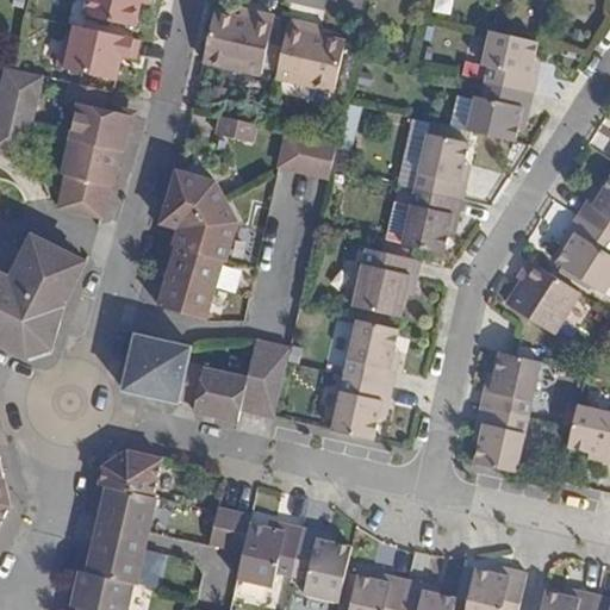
[(87,0),(85,17),(135,26),(139,2),(142,2),(142,0),(87,0)]
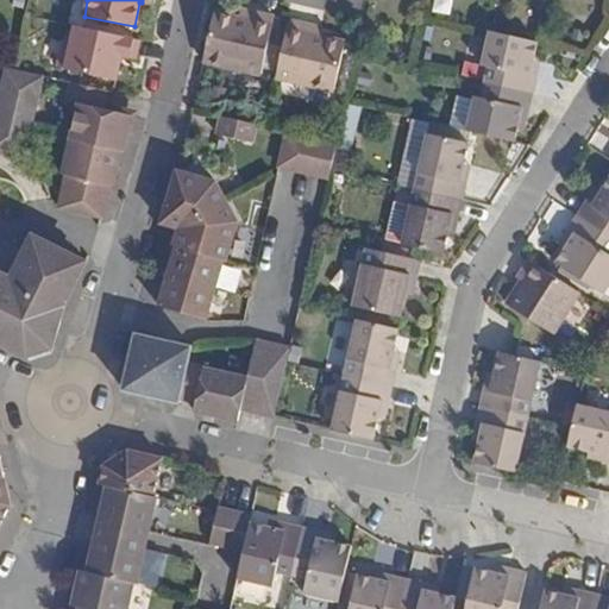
[(274,17),(256,12),(255,18),(240,14),(239,18),(215,12),(203,61),(259,74),(274,17)]
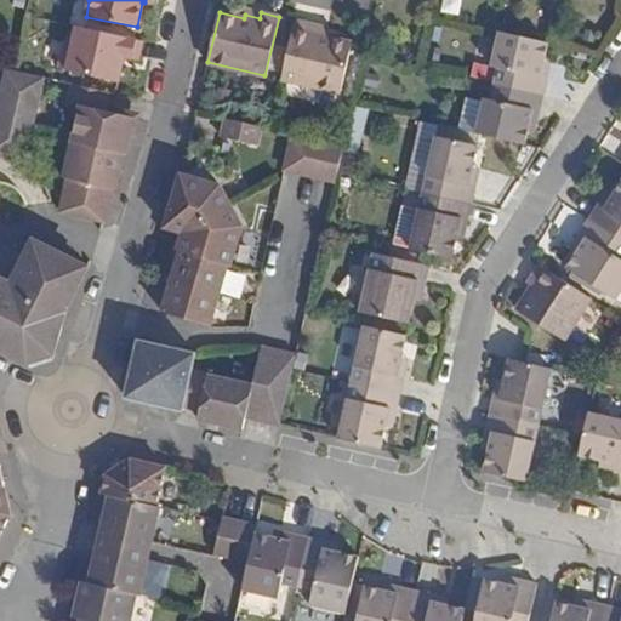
[(341,93),(352,43),(328,38),(328,34),(312,30),(313,24),(295,21),(281,81),(341,93)]
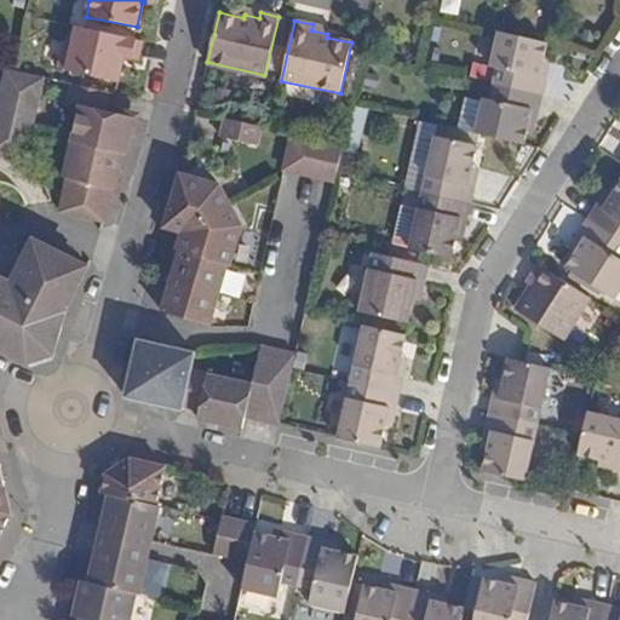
[(59,69),(119,81),(121,68),(124,57),(138,61),(143,41),(133,39),(78,26),(74,42),(65,41),(59,69)]
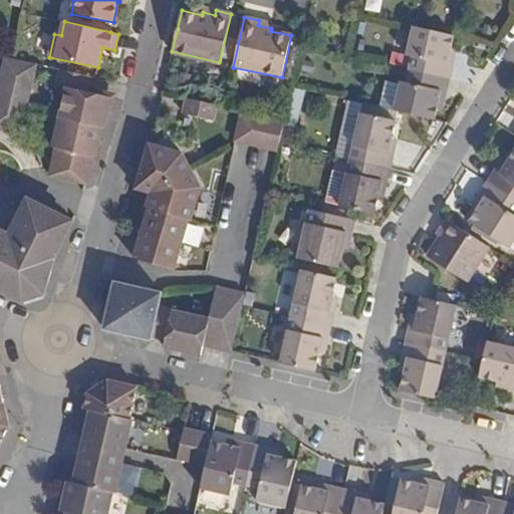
[(412,56),(409,69),(449,78),(453,63),(447,62),(450,49),(453,35),(413,26),(407,55),(412,56)]
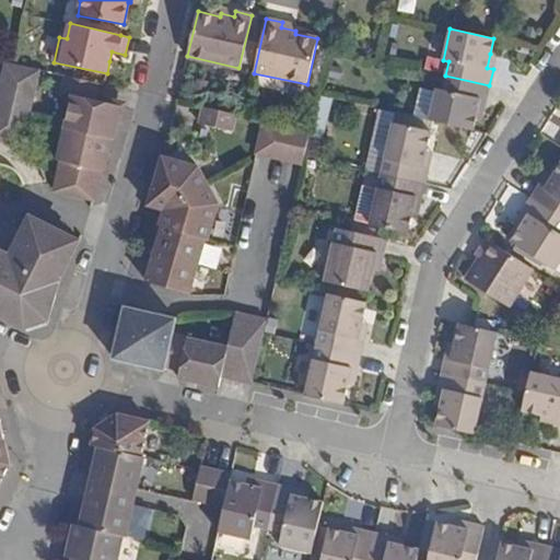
[(112,51),(109,61),(123,63),(125,55),(112,51)]
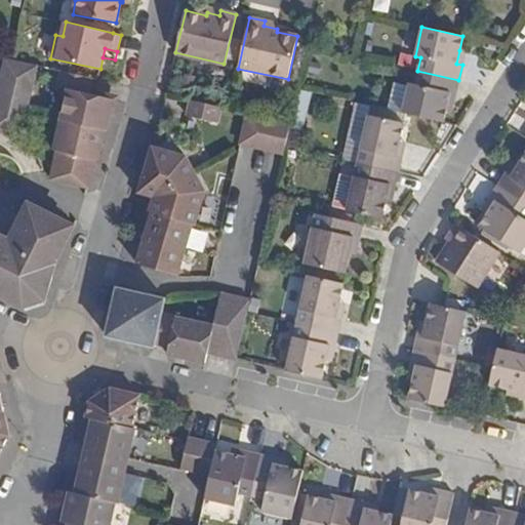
[(456,64),(462,65),(465,52),(459,50),(456,64)]
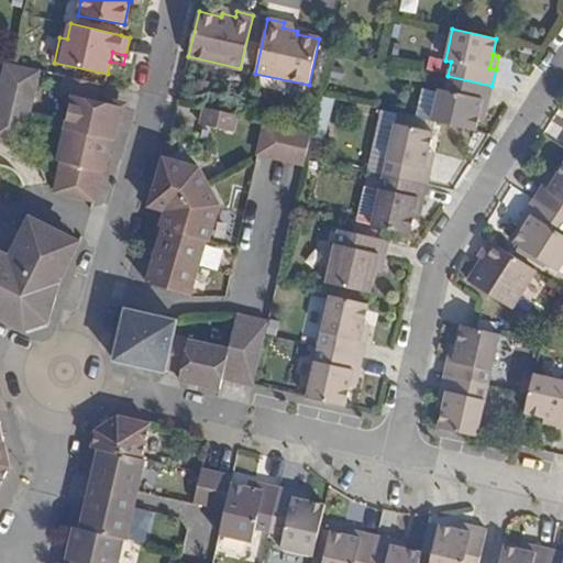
[(0,141),(22,146),(40,70),(17,65),(7,63),(0,89),(0,141)]
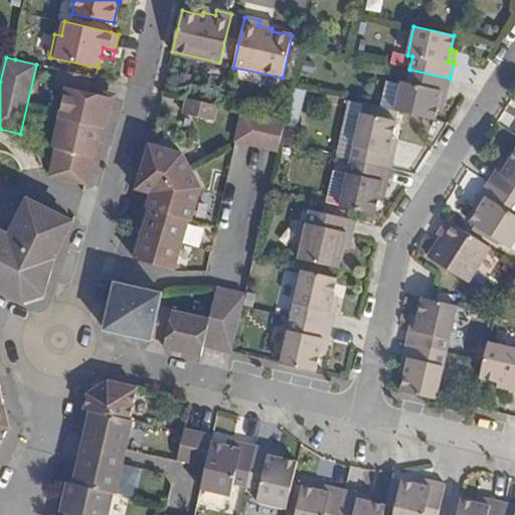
[(105,120),(111,98),(86,91),(89,76),(59,69),(56,84),(65,88),(53,147),(56,149),(51,169),(50,176),(87,184),(95,157),(97,157),(104,128),(94,124),(97,117),(105,120)]
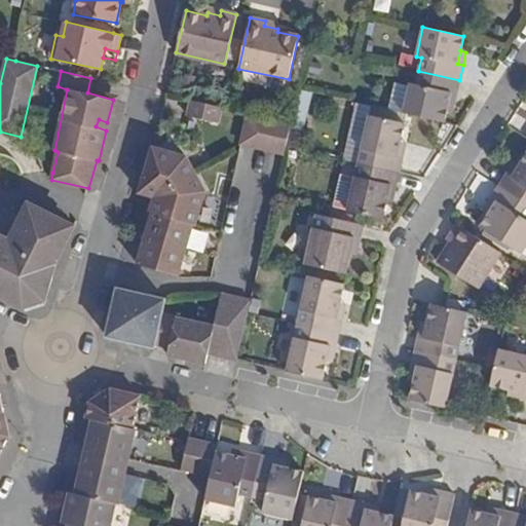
[(459,80),(418,71),(416,83),(411,83),(404,113),(445,122),(449,105),(451,94),(456,95),(459,80)]
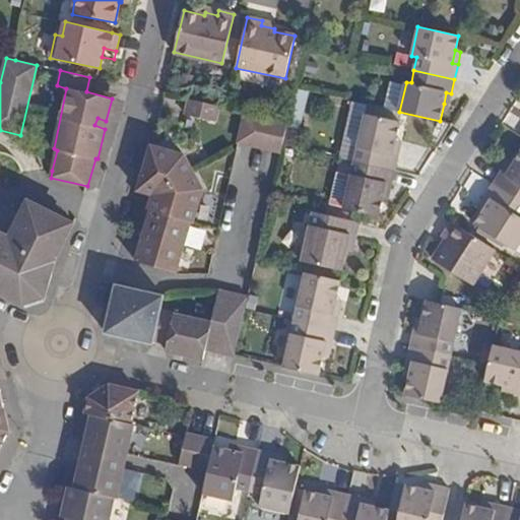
[(218,107),(188,100),(184,115),(215,122),(218,107)]
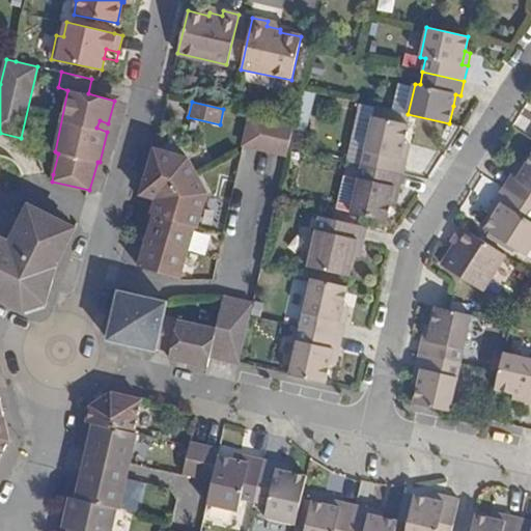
[(288,148),(295,124),(249,114),(243,146),(287,157),(288,148)]
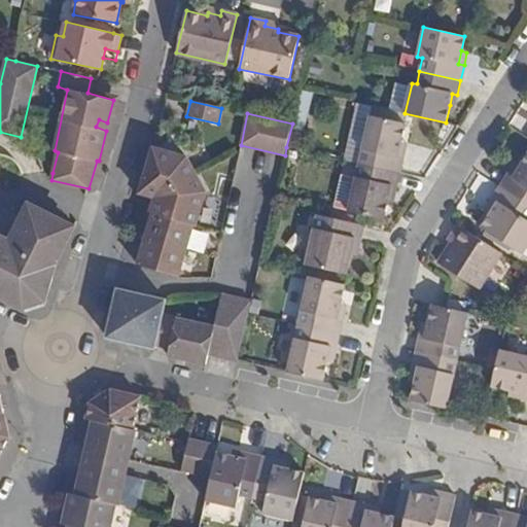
[(369,114),(357,163),(400,173),(403,157),(398,157),(401,141),(407,124),(369,114)]
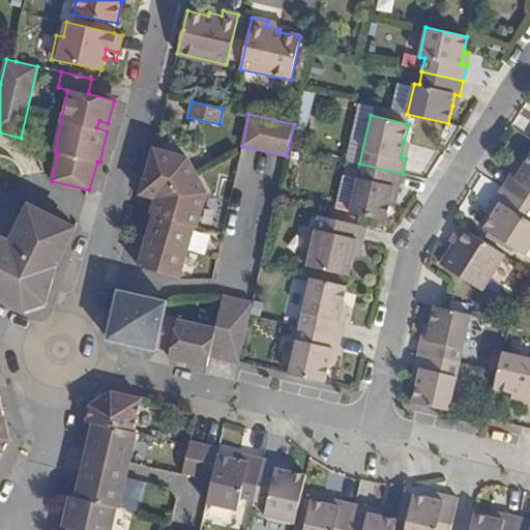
[(96,127),(107,131),(108,123),(99,120),(96,127)]
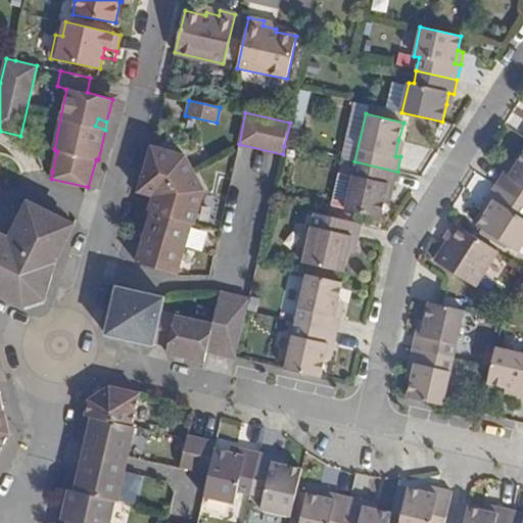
[(395,156),(400,156),(405,141),(398,140),(395,156)]
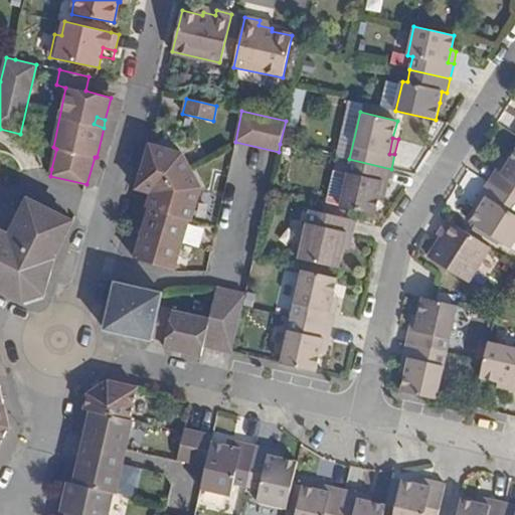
[(182,153),(150,144),(137,189),(151,193),(147,207),(150,208),(135,259),(168,269),(173,271),(188,220),(192,220),(200,187),(182,153)]
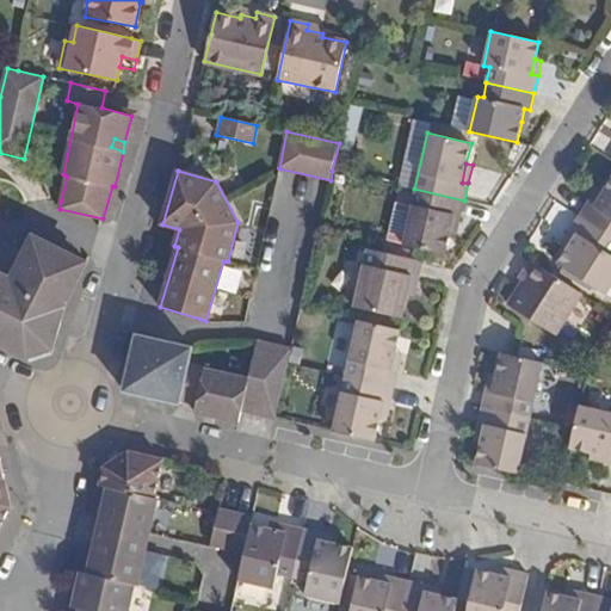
[(597,202),(590,197),(579,216),(610,235),(610,177),(603,191),(597,202)]
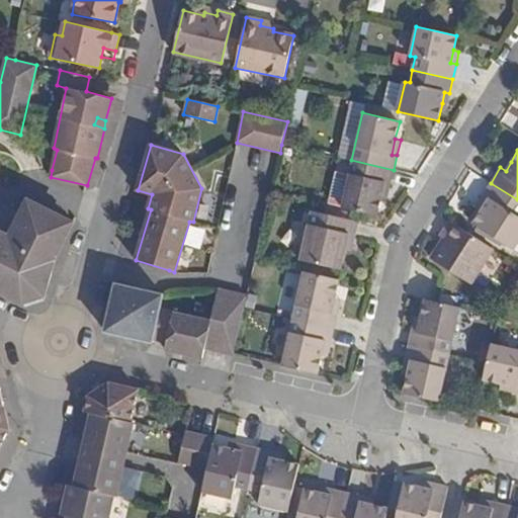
[(506,158),(500,167),(506,171),(511,162),(506,158)]
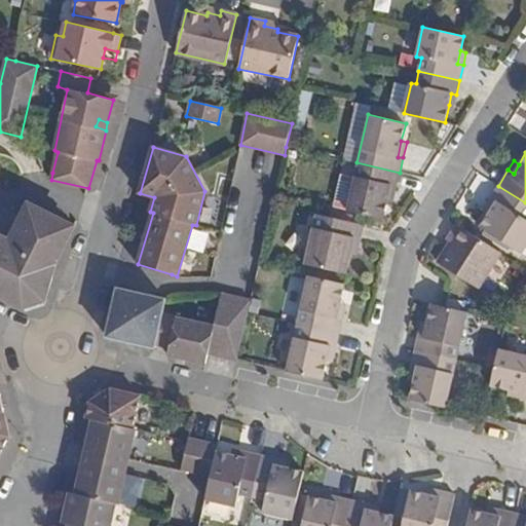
[(400,173),(357,162),(345,211),(383,219),(387,200),(389,186),(397,187),(400,173)]
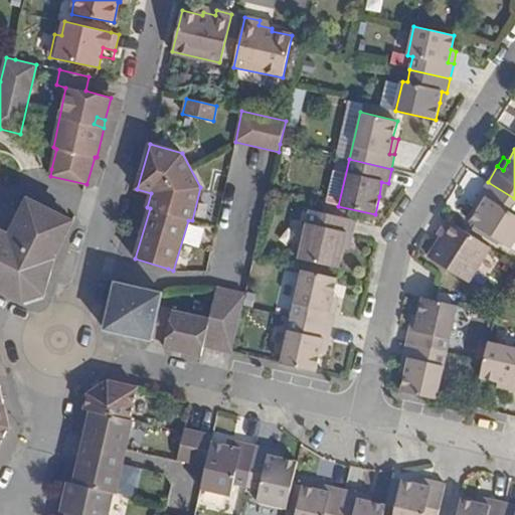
[(385,198),(388,183),(381,182),(379,196),(385,198)]
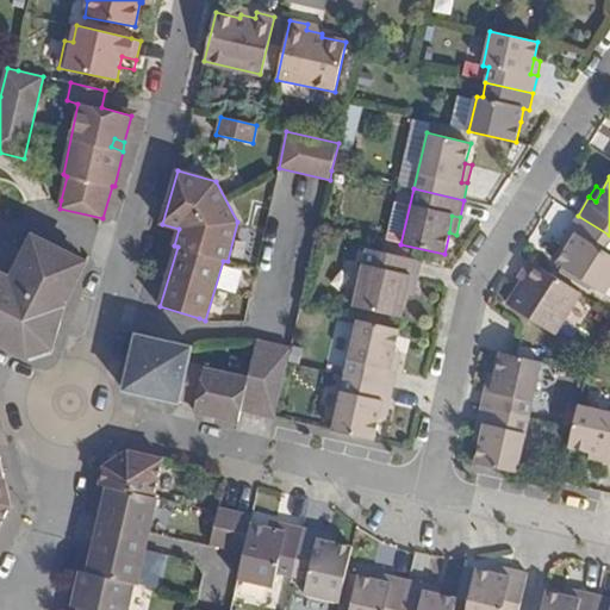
[(609,235),(578,216),(565,235),(572,238),(565,249),(556,265),(604,293),(609,286),(609,235)]
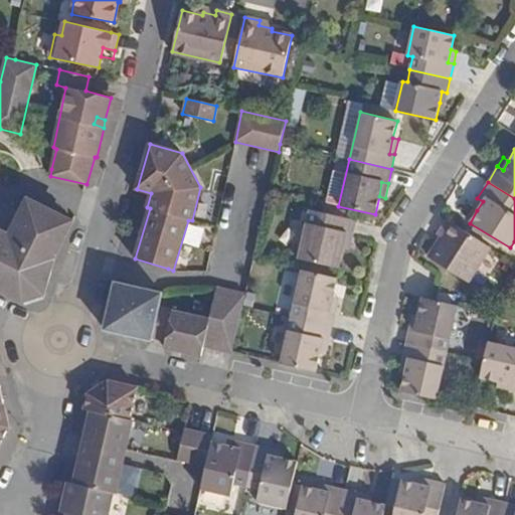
[(0,290),(23,302),(44,295),(47,284),(40,281),(43,270),(50,273),(54,258),(72,220),(26,197),(8,232),(0,228),(0,290)]
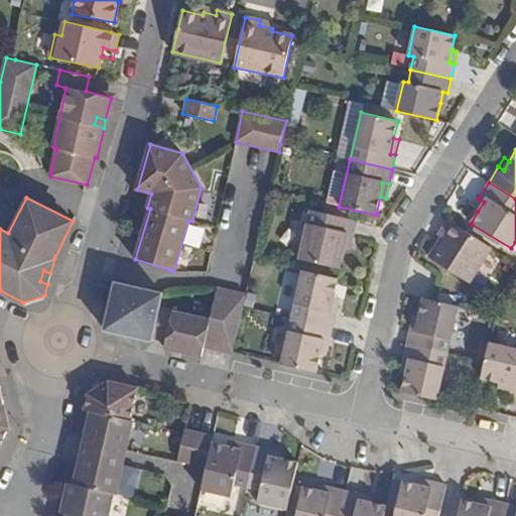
[(484,202),(478,199),(473,208),(478,211),(484,202)]
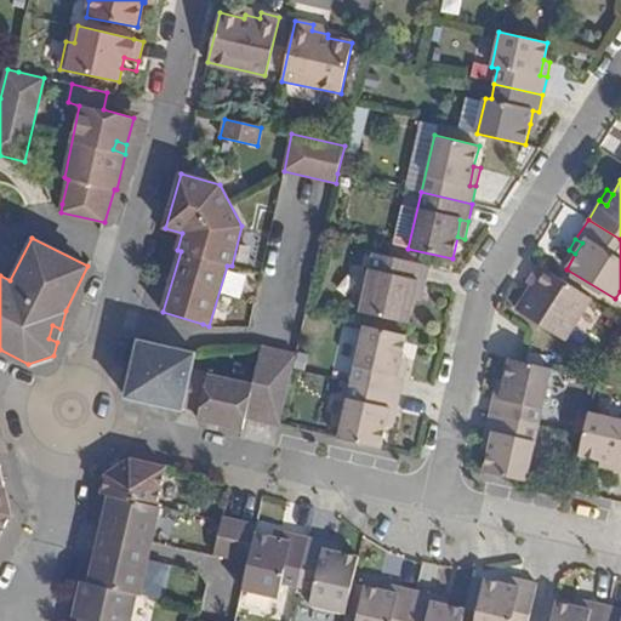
[(416,286),(426,288),(429,266),(372,252),(359,312),(409,324),(414,300),(416,286)]
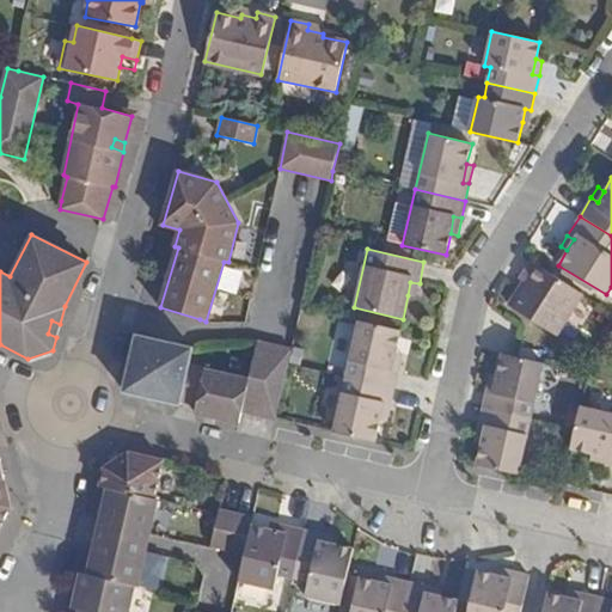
[(552,335),(581,293),(530,261),(525,270),(519,280),(525,283),(509,307),(552,335)]
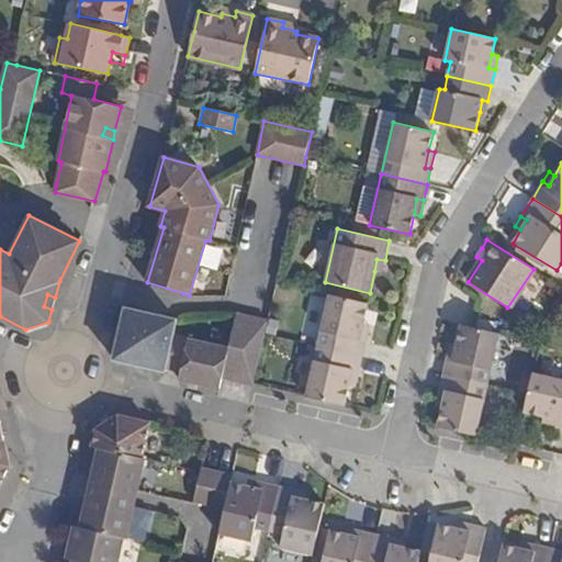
[(383,271),(385,260),(377,259),(374,271),(383,271)]
